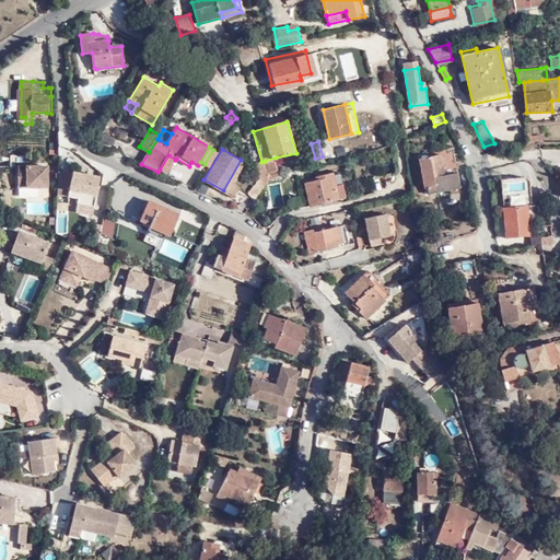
[(218,152),(213,150),(205,164),(209,167),(218,152)]
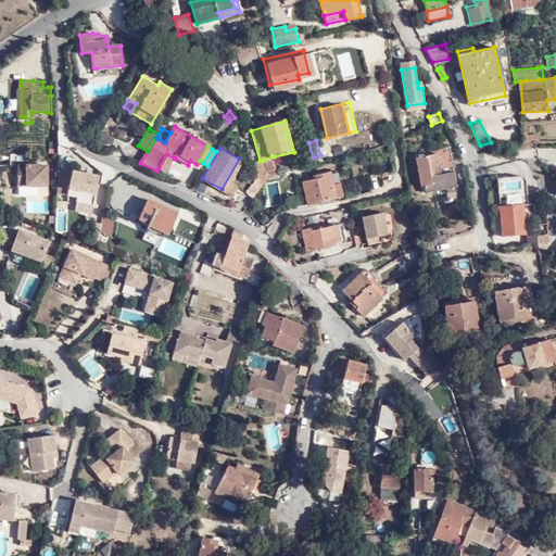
[(166,172),(174,159),(167,154),(159,168),(166,172)]
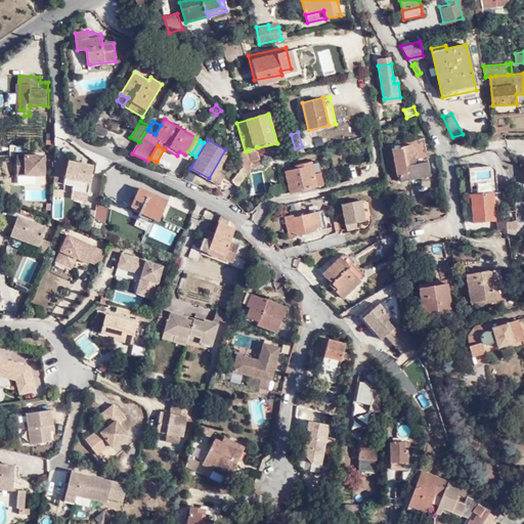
[(260,161),(258,147),(248,150),(250,166),(252,163),(260,161)]
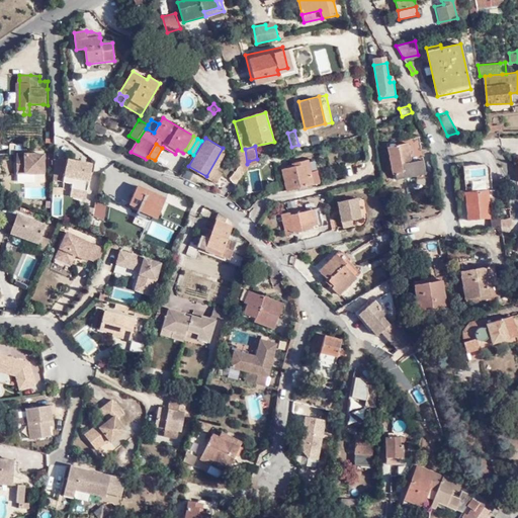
[(393,177),(395,176),(396,182),(414,180),(424,179),(426,179),(424,164),(414,165),(411,147),(389,150),(393,177)]
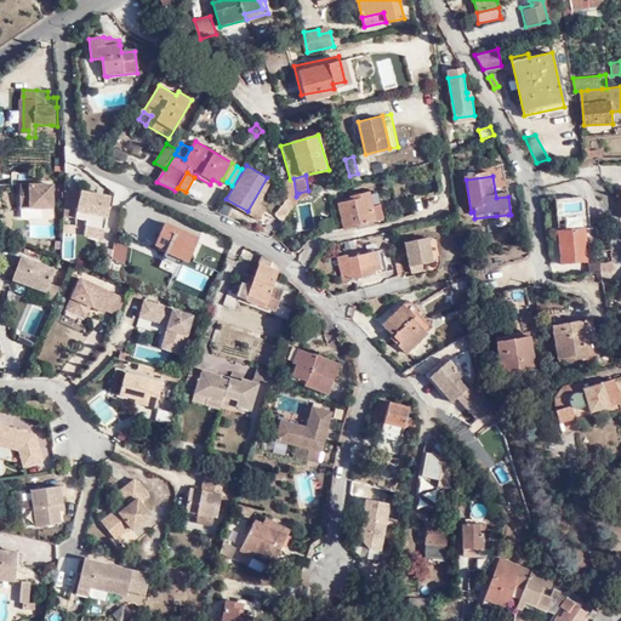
[(272,180),(267,177),(248,211),(251,214),(260,218),(267,205),(260,201),(272,180)]
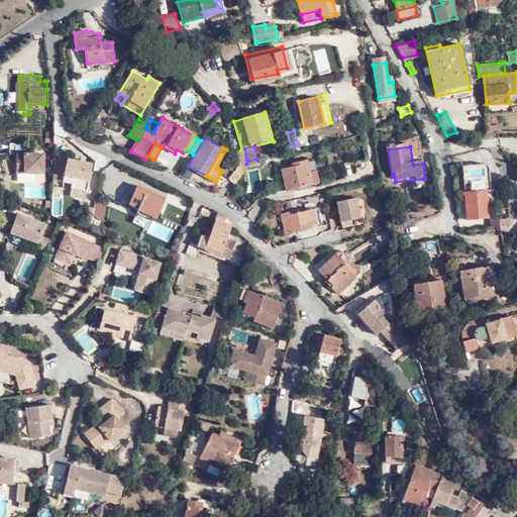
[(245,165),(240,147),(231,149),(232,154),(235,156),(238,163),(228,177),(235,182),(245,165)]
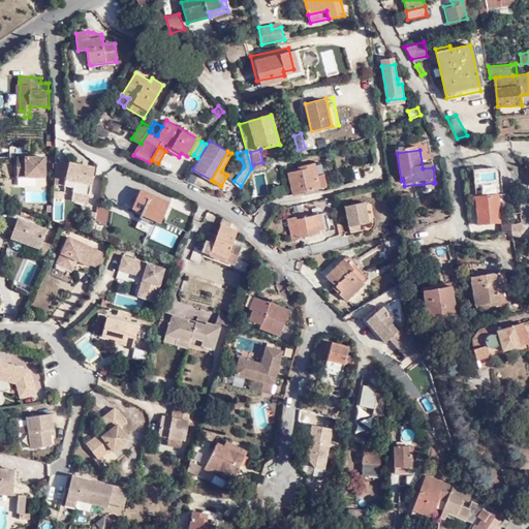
[(44,160),(18,159),(19,178),(44,179),(44,160)]
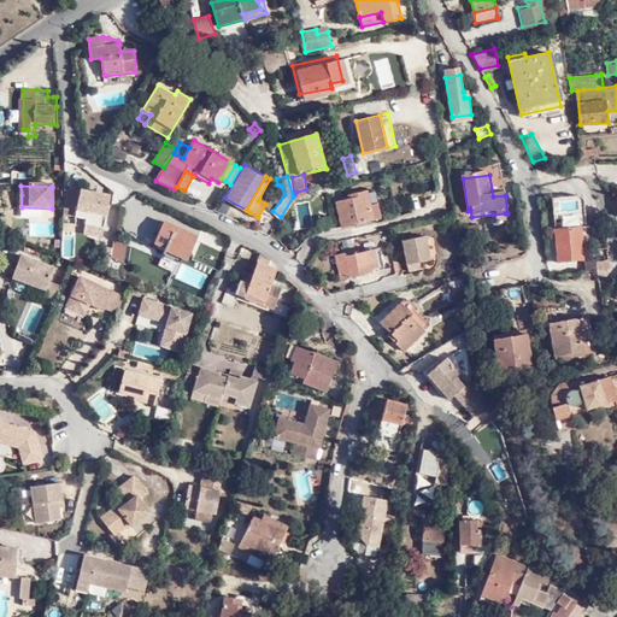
[(106,229),(112,197),(82,192),(82,193),(66,192),(65,217),(77,218),(88,221),(87,225),(106,229)]
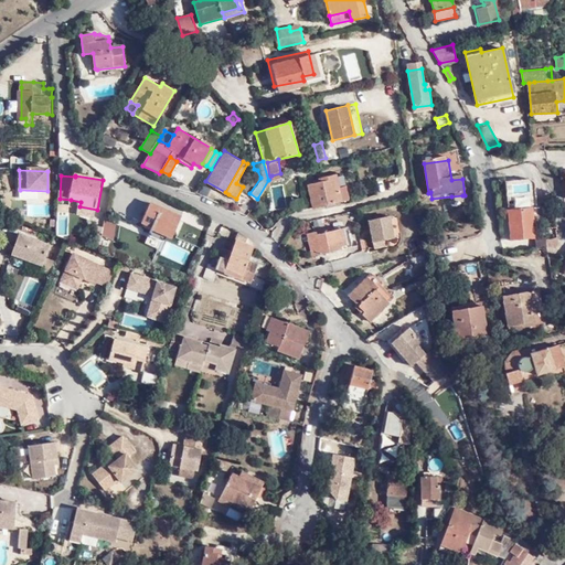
[(343,176),(337,177),(342,203),(349,201),(343,176)]
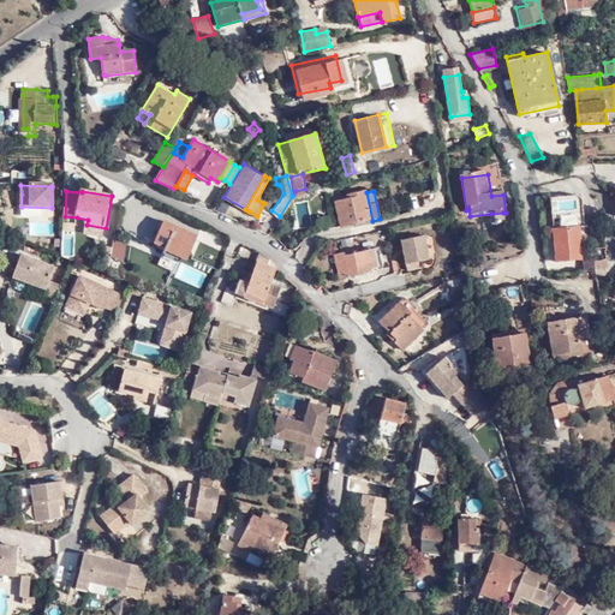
[(372,221),(366,192),(350,196),(350,199),(336,202),(341,227),(372,221)]
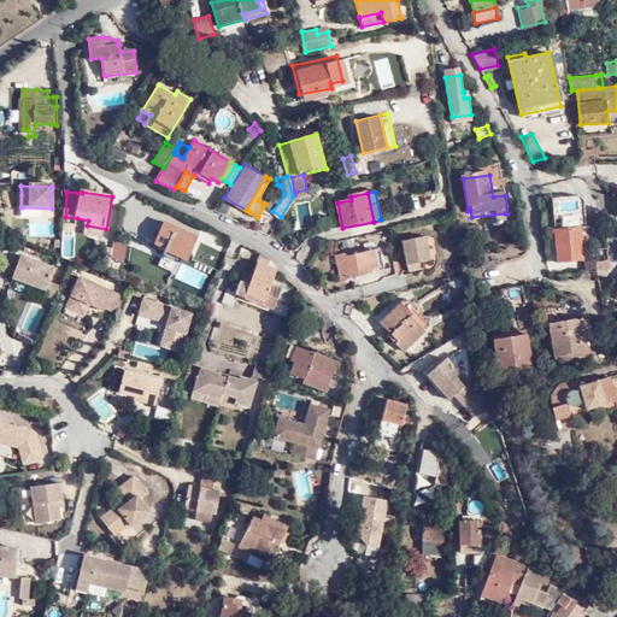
[(557,225),(586,223),(583,197),(554,199),(557,225)]
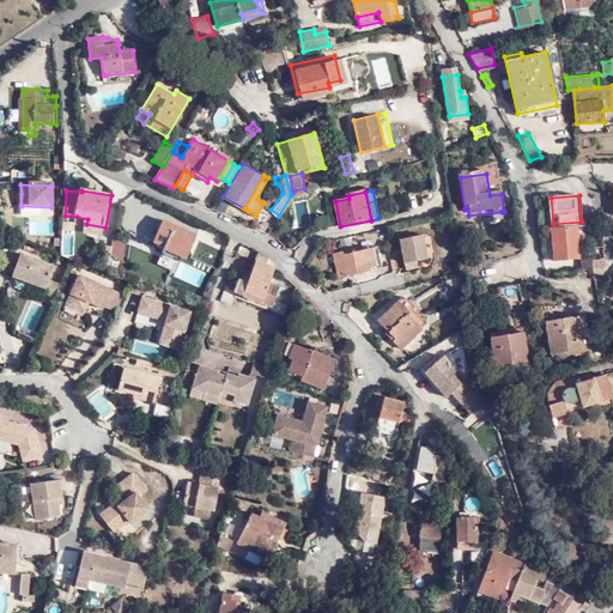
[(479,220),(462,225),(466,237),(483,232),(479,220)]
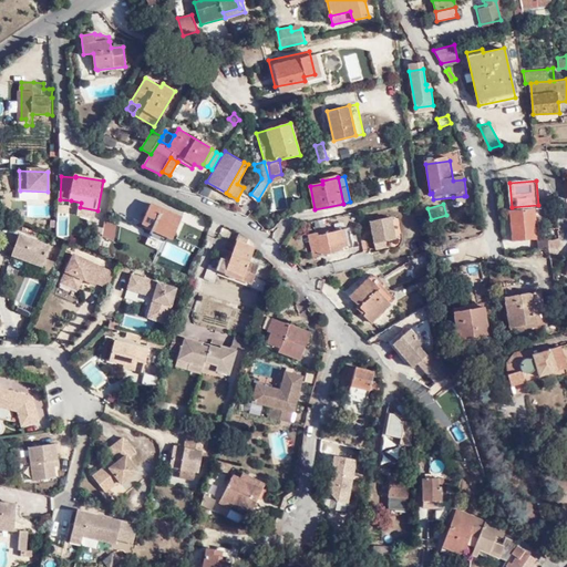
[(171,241),(173,236),(177,238),(185,218),(155,206),(146,225),(157,229),(155,235),(157,238),(167,243),(171,241)]
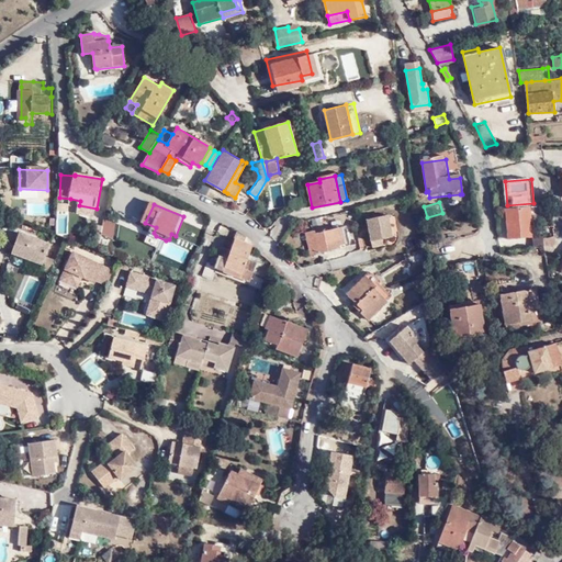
[(96,217),(97,209),(79,205),(78,214),(96,217)]
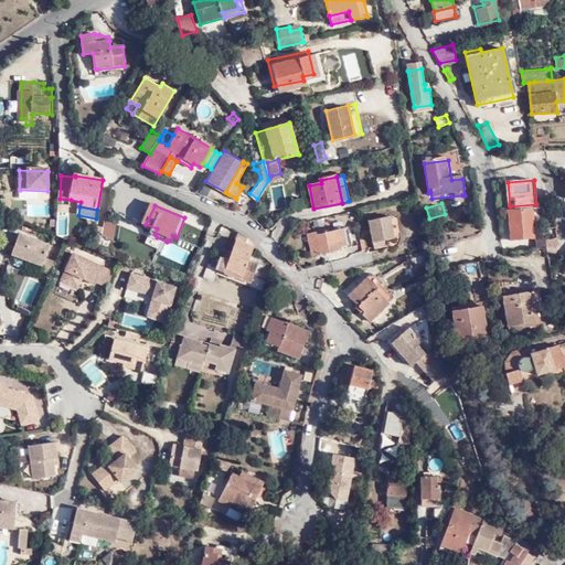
[(552,211),(542,211),(544,231),(554,230),(552,211)]
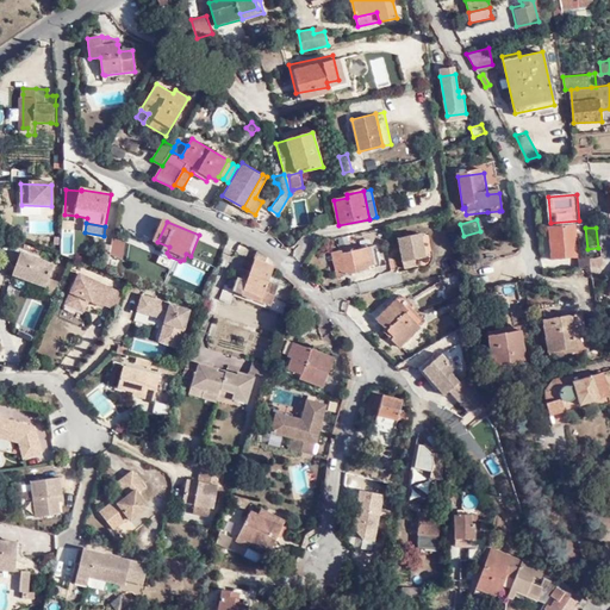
[(549,234),(553,267),(578,263),(574,230),(549,234)]
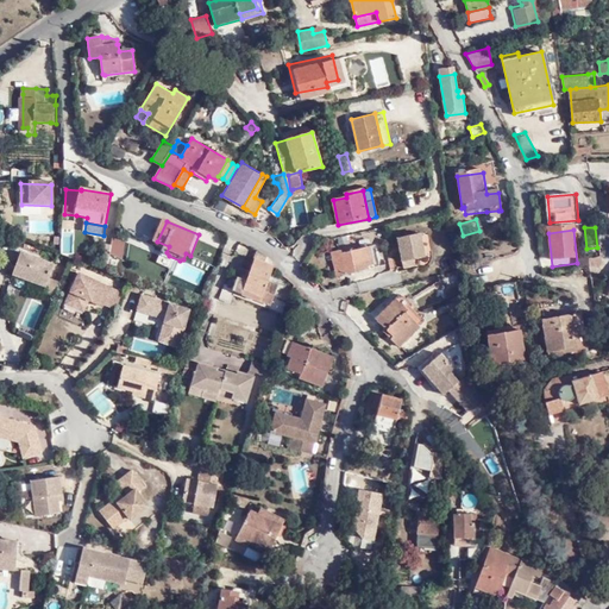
[(424,256),(419,232),(396,237),(402,268),(414,264),(413,258),(424,256)]
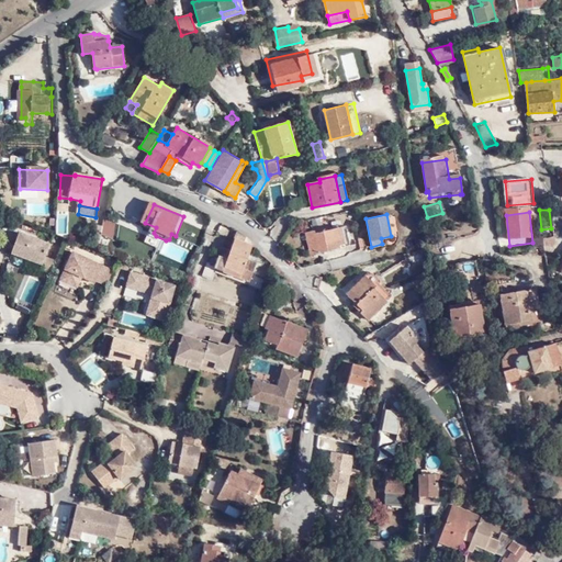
[(114,237),(114,223),(102,223),(102,237),(114,237)]
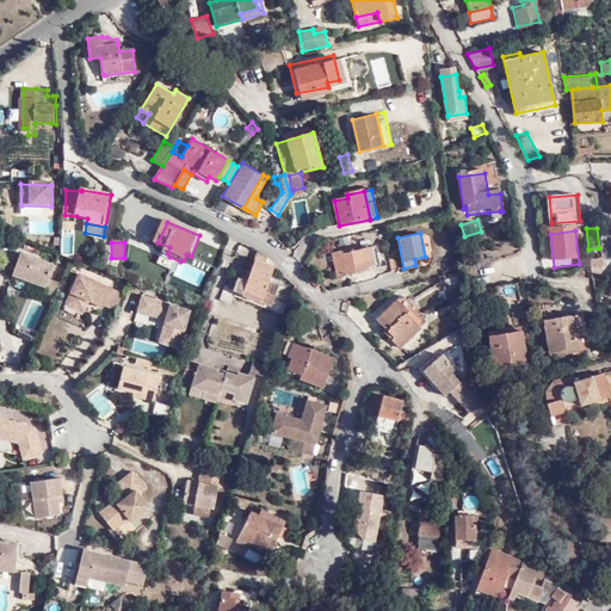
[(331,252),(338,276),(375,267),(370,246),(343,252),(341,250),(331,252)]
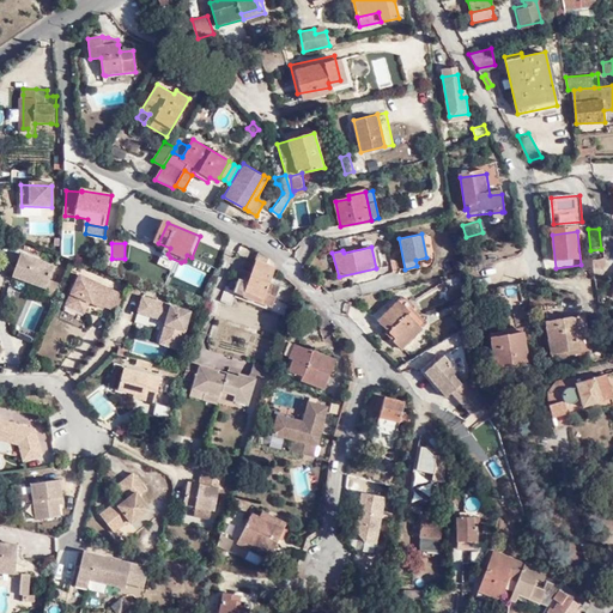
[(278,268),(279,262),(279,261),(262,250),(258,267),(252,281),(248,295),(278,305),(280,297),(284,286),(275,284),(280,269),(278,268)]
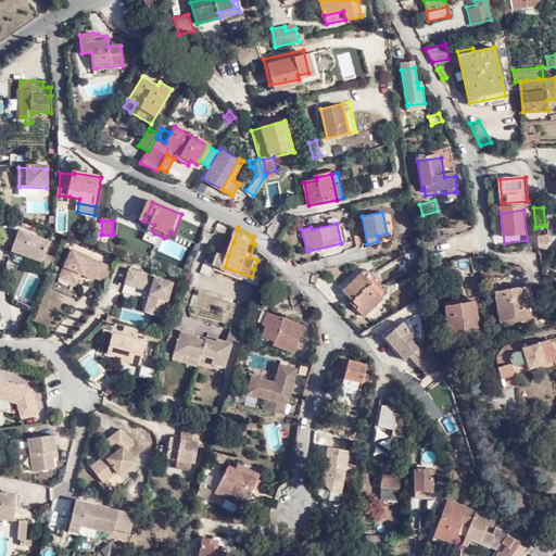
[(51,273),(57,261),(45,255),(49,243),(19,231),(14,241),(17,242),(14,252),(41,264),(40,268),(51,273)]
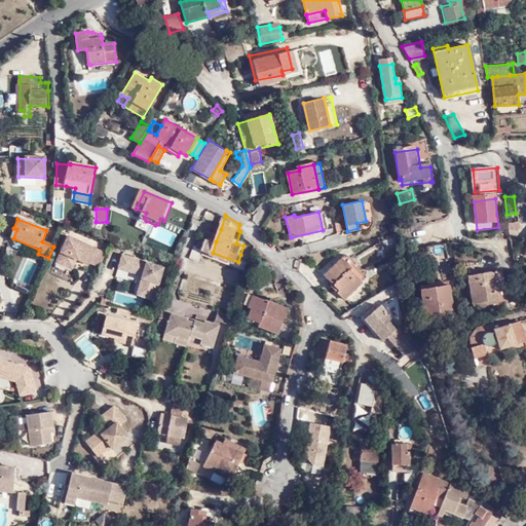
[(506,226),(498,227),(500,239),(510,237),(511,237),(510,230),(510,225),(508,225),(509,230),(508,230),(506,226)]
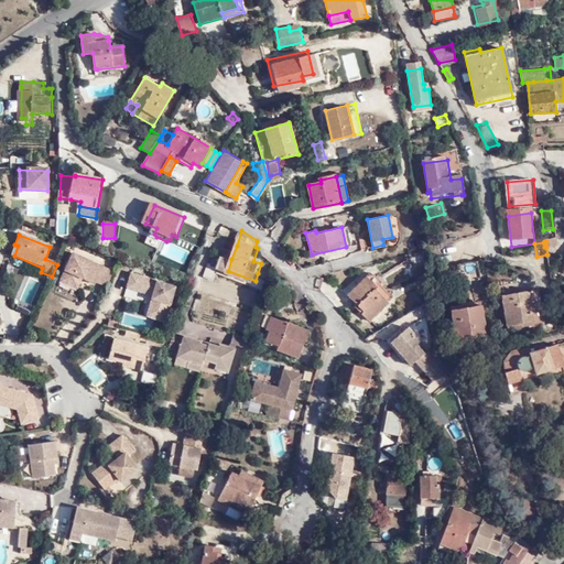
[(546,247),(548,255),(559,253),(557,245),(546,247)]
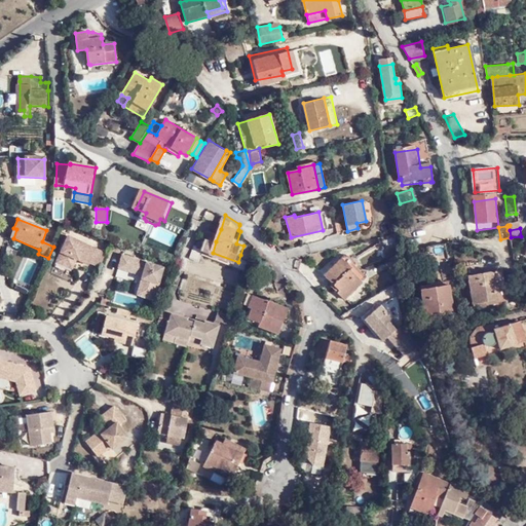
[(55,262),(68,267),(73,257),(77,259),(88,265),(89,263),(99,267),(106,253),(68,235),(55,262)]
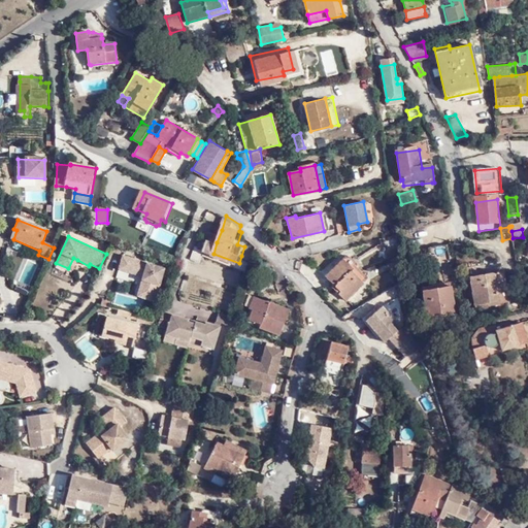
[(210,254),(213,254),(217,242),(211,240),(207,252),(210,254)]
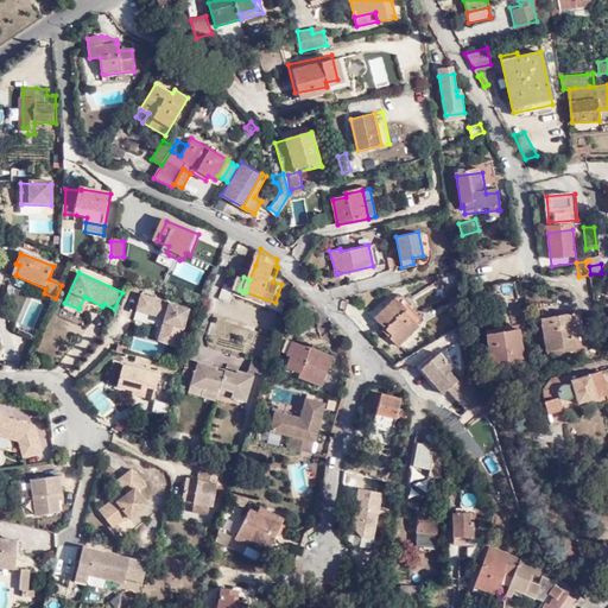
[(520,317),(515,285),(493,289),(498,321),(520,317)]
